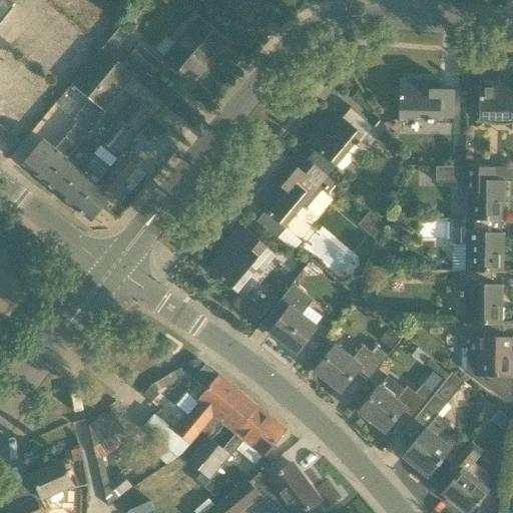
[(0,0),(0,21),(12,7),(3,0),(0,0)]
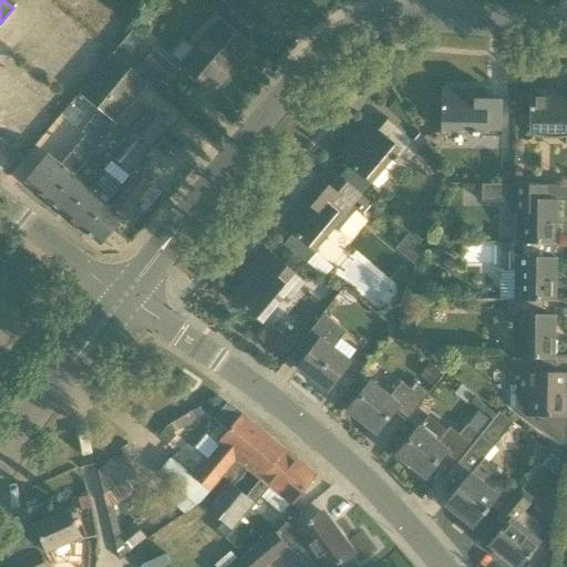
[(249,0),(256,6),(272,20),(285,6),(278,0),(249,0)]
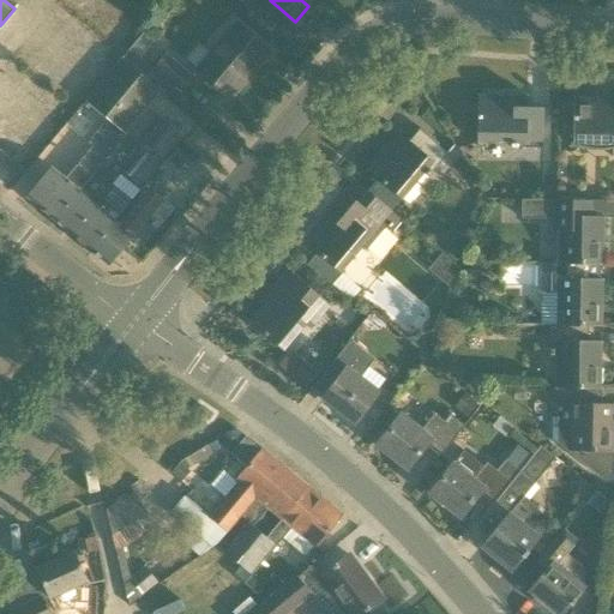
[(251,36),(238,24),(197,73),(210,84),(229,100),(229,98),(228,97),(247,74),(250,76),(270,52),(251,36)]
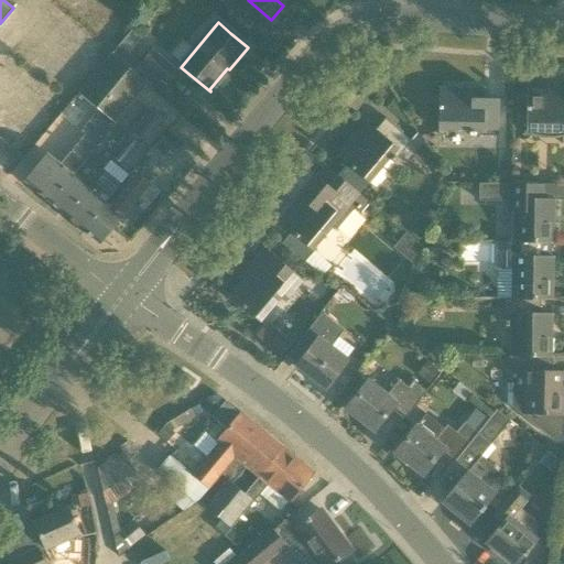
[(160,80),(165,85),(177,71),(152,50),(133,72),(153,89),(160,80)]
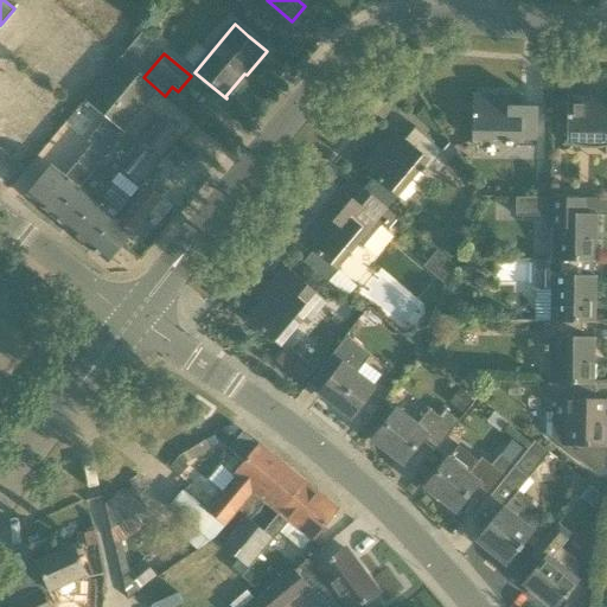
[(157,90),(120,58),(85,100),(121,131),(157,90)]
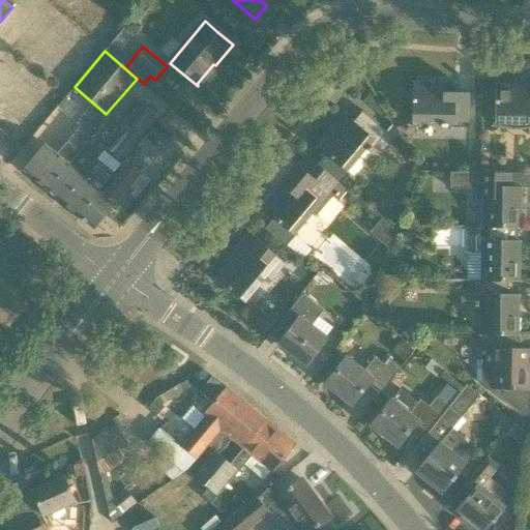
[(468,127),(468,114),(468,93),(454,93),(454,83),(453,83),(453,84),(433,84),(433,82),(431,82),(431,84),(413,84),(413,82),(412,82),(412,123),(441,123),(441,127),(468,127)]
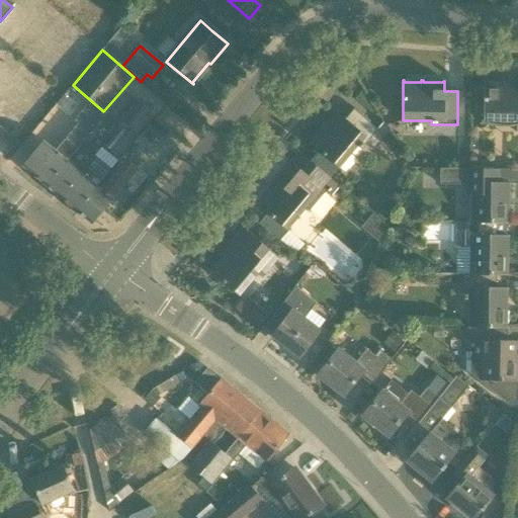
[(483,121),(487,123),(490,124),(494,125),(498,126),(501,126),(505,126),(509,126),(512,125),(517,126),(517,133),(517,83),(504,83),(504,81),(503,81),(502,83),(485,83),(485,81),(484,81),(484,87),(475,87),(473,107),(484,107),(483,121)]
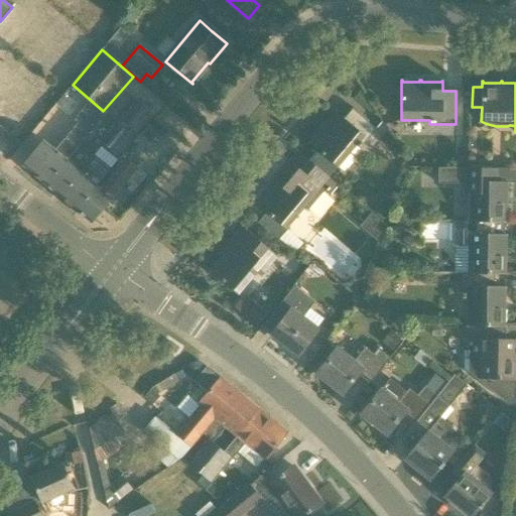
[(126,132),(129,128),(135,133),(152,113),(138,102),(103,144),(113,152),(128,134),(126,132)]
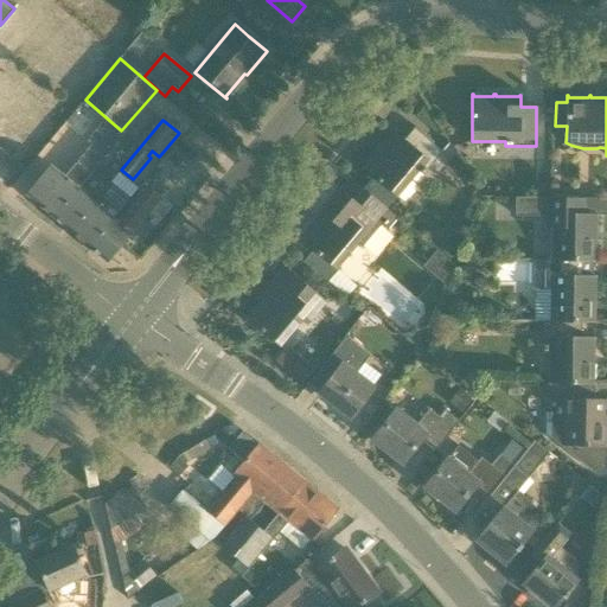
[(78,190),(121,138),(102,123),(90,138),(95,142),(65,177),(52,166),(26,196),(55,219),(78,190)]
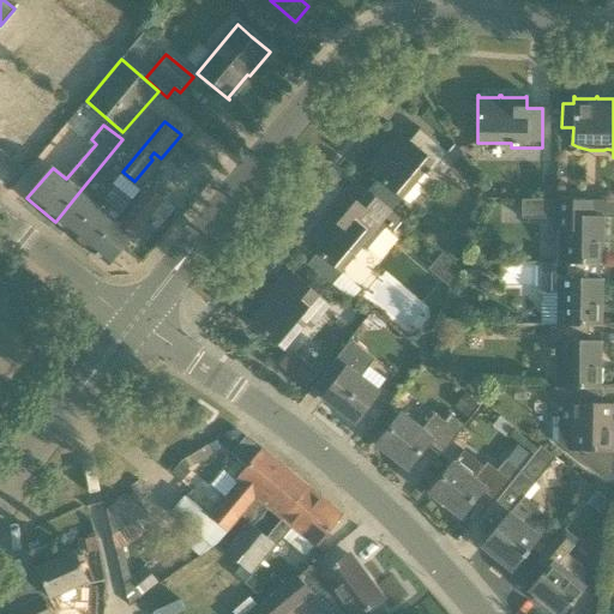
[(449,154),(419,130),(408,142),(397,132),(396,133),(398,134),(383,154),(380,152),(380,154),(381,155),(368,170),(366,169),(366,170),(403,202),(425,175),(428,178),(449,154)]
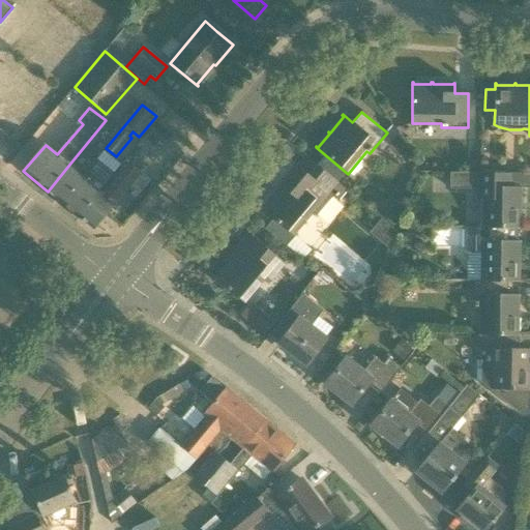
[(60,202),(95,160),(88,155),(75,171),(68,166),(48,192),(60,202)]
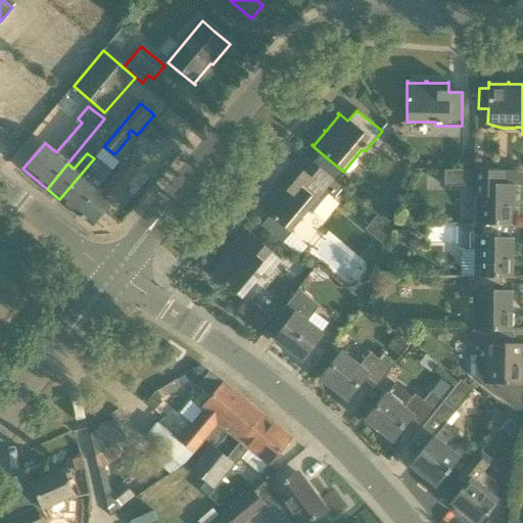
[(259,206),(258,207),(270,217),(262,226),(282,244),(291,234),(311,211),(313,214),(329,194),(334,198),(342,188),(311,161),(302,155),(294,165),(293,165),(295,167),(273,193),(272,192),(271,193),(272,194),(260,207),(259,206)]
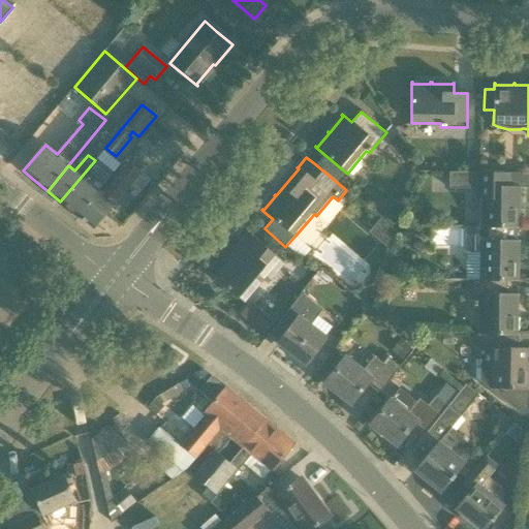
[(78,216),(98,190),(113,174),(96,159),(95,160),(60,201),(78,216)]
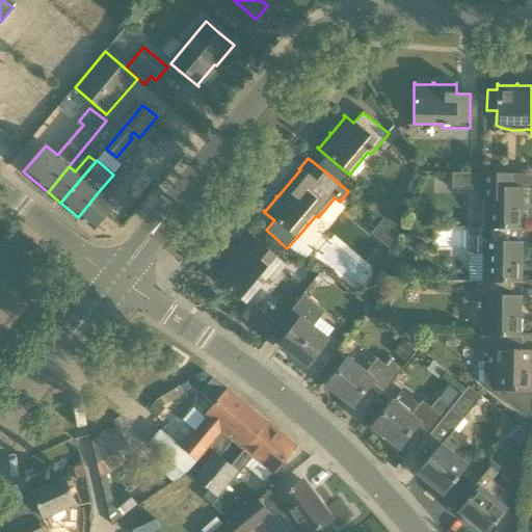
[(78,217),(94,231),(141,173),(129,162),(118,175),(102,193),(99,191),(78,217)]
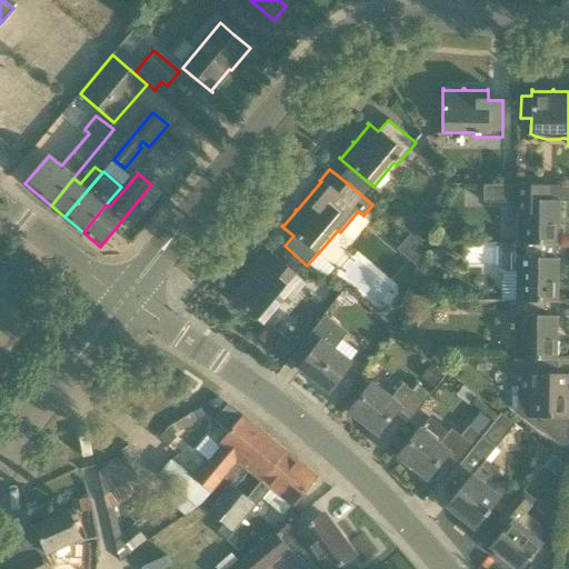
[(547,187),(512,186),(490,186),(490,202),(490,203),(512,203),(511,215),(520,215),(519,243),(558,245),(558,227),(560,227),(560,226),(558,226),(558,202),(560,202),(560,201),(547,201),(547,187)]
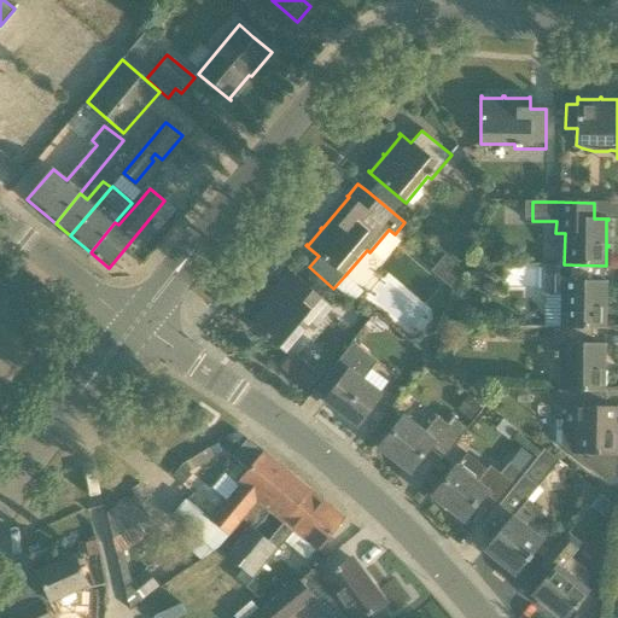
[(564,264),(557,264),(546,264),(546,274),(557,274),(555,295),(544,296),(543,327),(605,328),(605,309),(607,309),(607,308),(605,308),(606,283),(607,283),(607,281),(593,281),(594,267),(608,267),(608,266),(606,266),(564,264)]
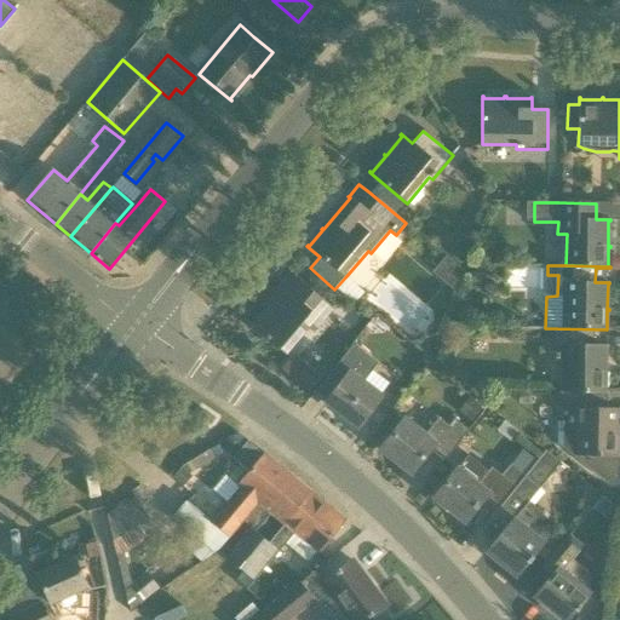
[(333,309),(309,288),(291,273),(279,286),(282,288),(267,308),(265,306),(264,308),(265,309),(252,325),(251,323),(250,325),(287,356),(287,355),(286,354),(308,328),(314,333),(333,309)]
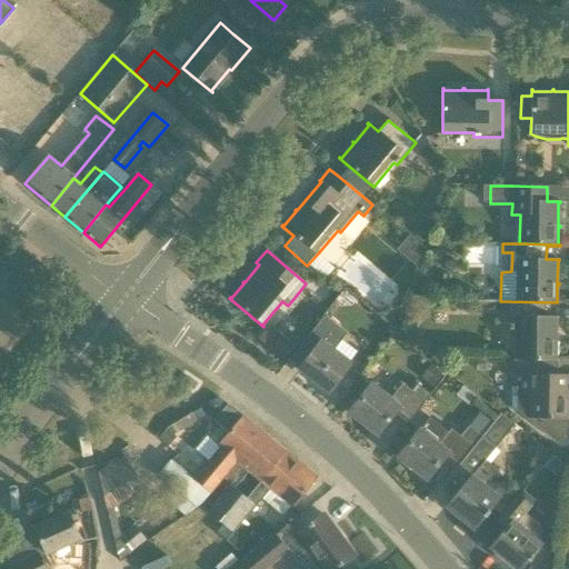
[(513,359),(516,359),(556,360),(556,342),(558,342),(558,341),(556,341),(556,318),(558,318),(558,317),(545,317),(546,303),(559,303),(559,302),(557,302),(500,301),(493,301),(493,311),(510,311),(510,329),(515,329),(513,359)]
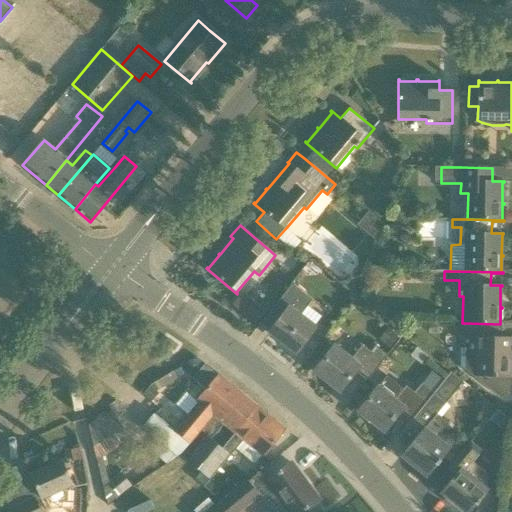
[(295,352),(315,326),(301,316),(312,300),(291,284),(274,307),(283,314),(269,333),(270,334),(271,332),(284,342),(283,343),(295,352)]
